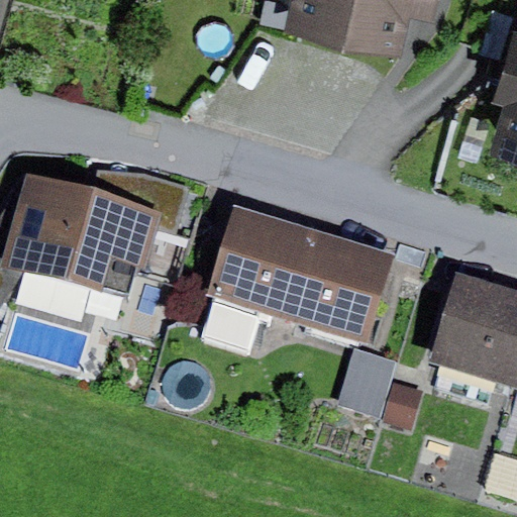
[(292,0),(285,34),(402,60),(410,20),(432,25),(437,0),(292,0)]
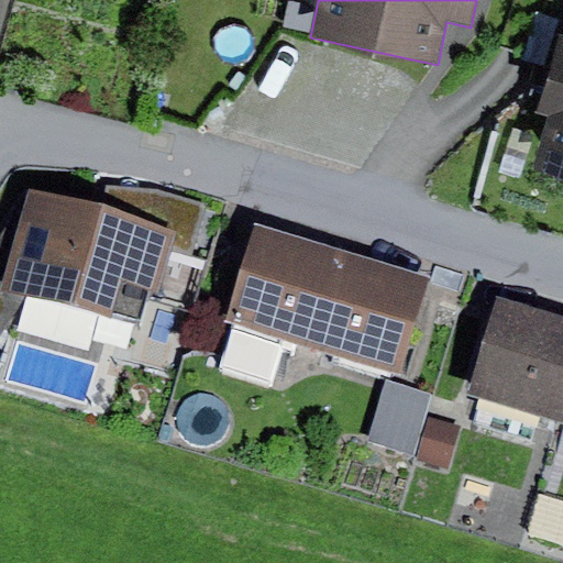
[(562,33),(560,33),(534,116),(552,120),(537,173),(562,180),(562,33)]
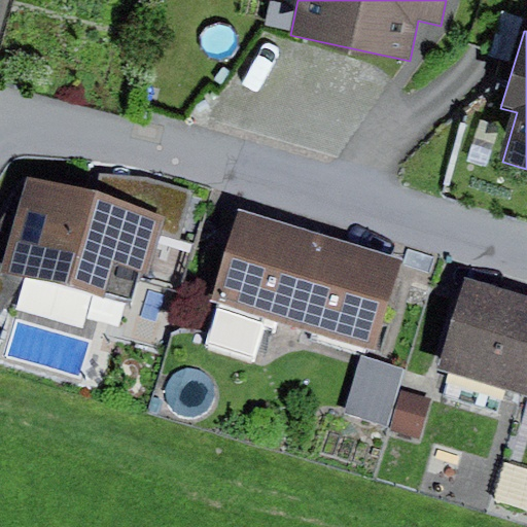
[(100,174),(96,190),(167,218),(162,235),(183,242),(196,194),(148,179),(100,174)]
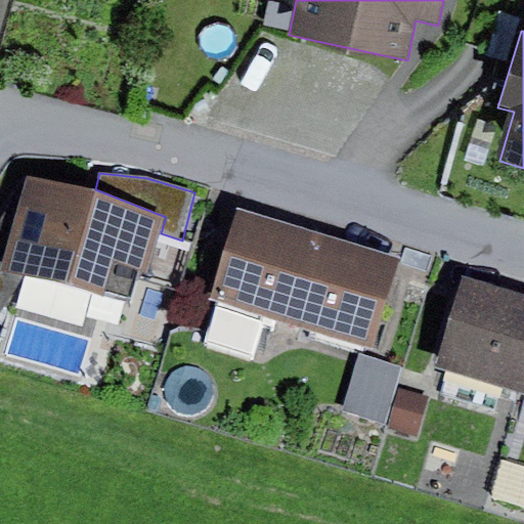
[(95,189),(28,175),(0,218),(0,316),(26,276),(130,305),(139,271),(147,273),(161,233),(166,217),(95,189)]
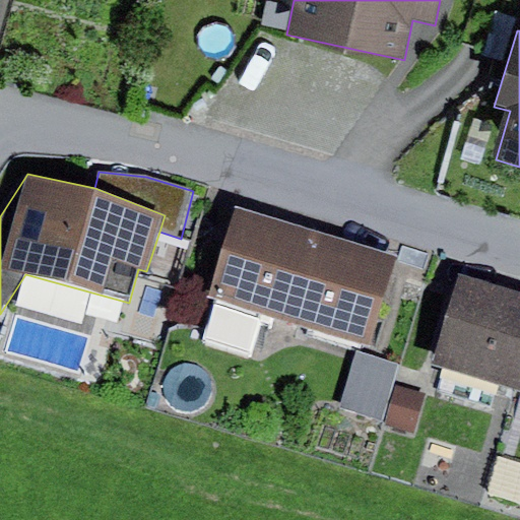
[(316,234),(239,211),(203,340),(252,353),(263,313),(288,322),(316,234)]
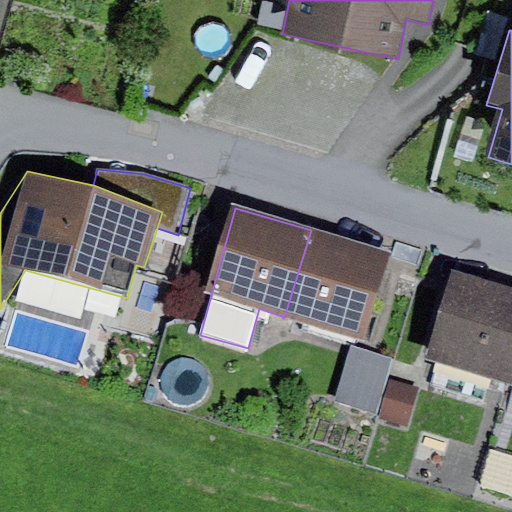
[(388,254),(311,230),(284,317),(361,341),(388,254)]
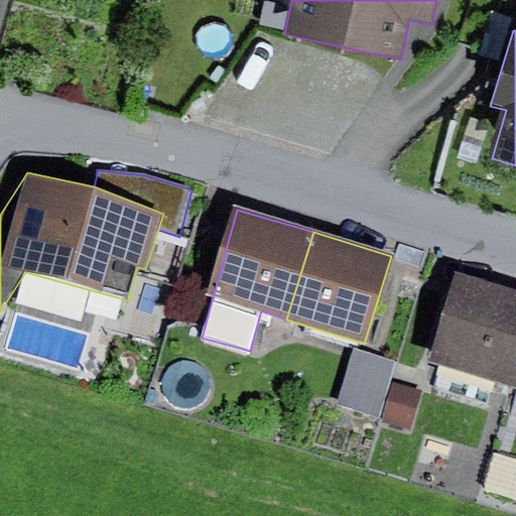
[(515,369),(515,289),(457,272),(430,362),(511,385),(515,369)]
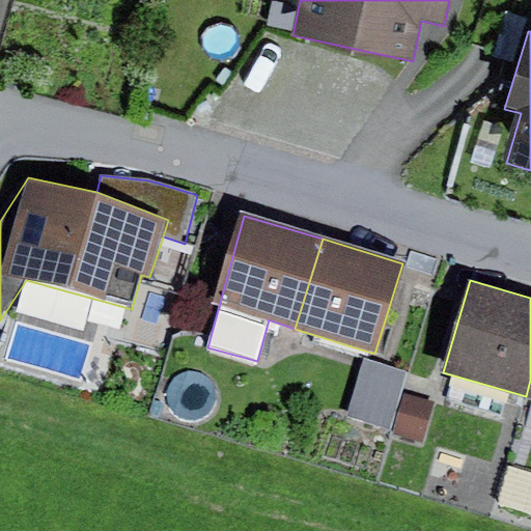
[(409,371),(364,359),(347,417),(392,429),(403,389),(409,371)]
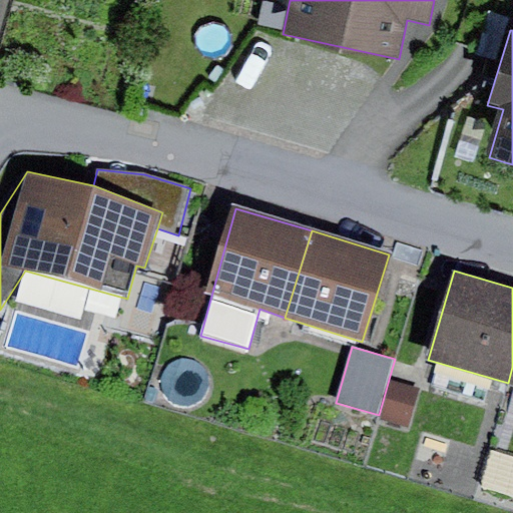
[(415,366),(395,359),(390,376),(410,382),(415,366)]
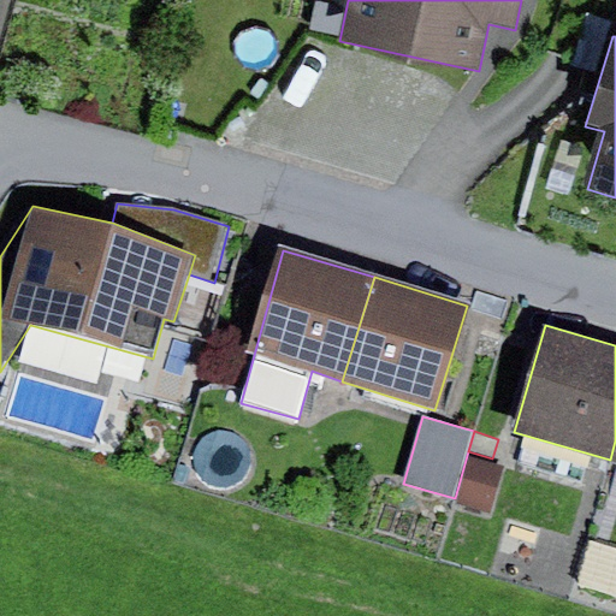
[(505,467),(469,457),(456,505),(492,516),(505,467)]
